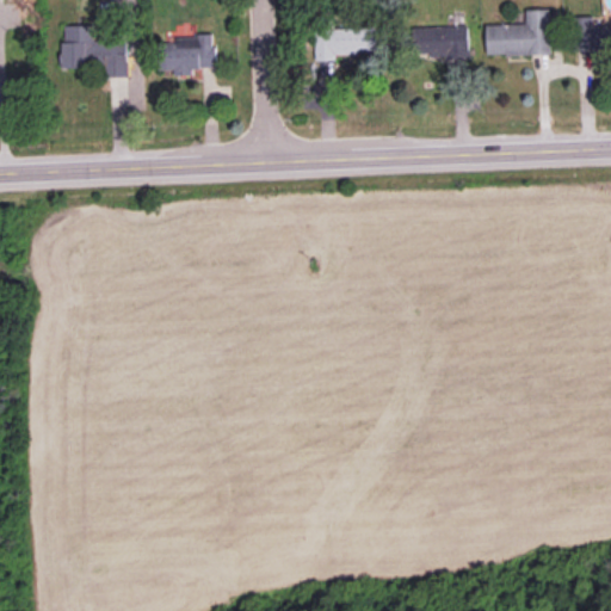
[(487,24),(487,55),(551,53),(550,8),(526,10),(526,23),(487,24)]
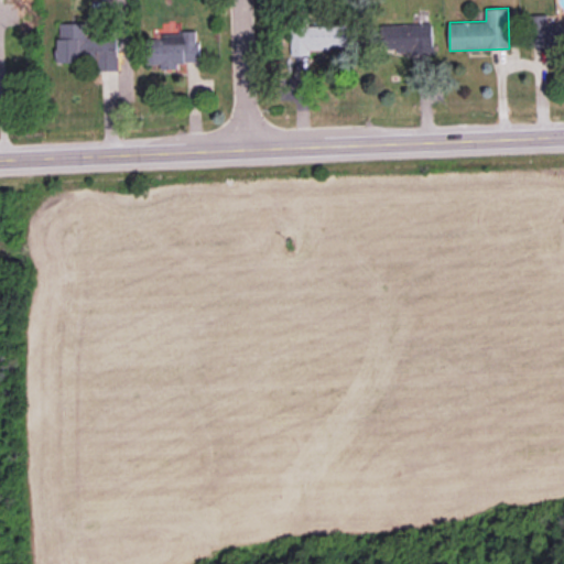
[(533,46),(563,45),(563,21),(549,22),(549,14),(533,15),(533,46)]
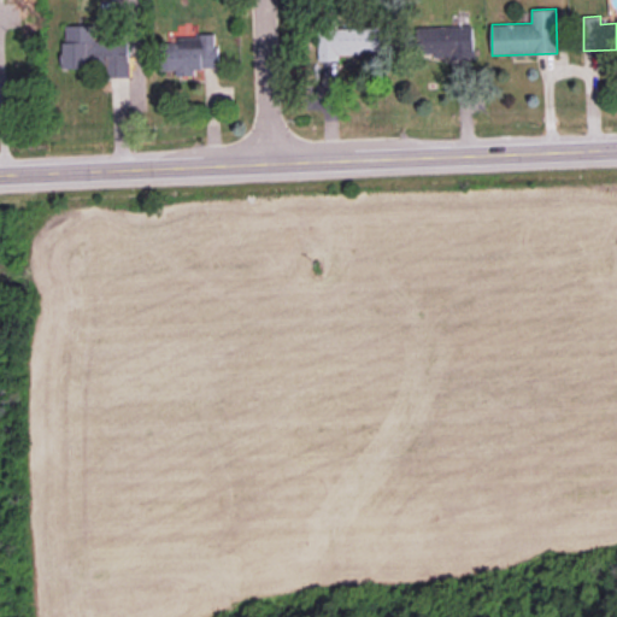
[(130,76),(129,39),(95,40),(95,24),(63,25),(64,66),(105,65),(106,77),(130,76)]
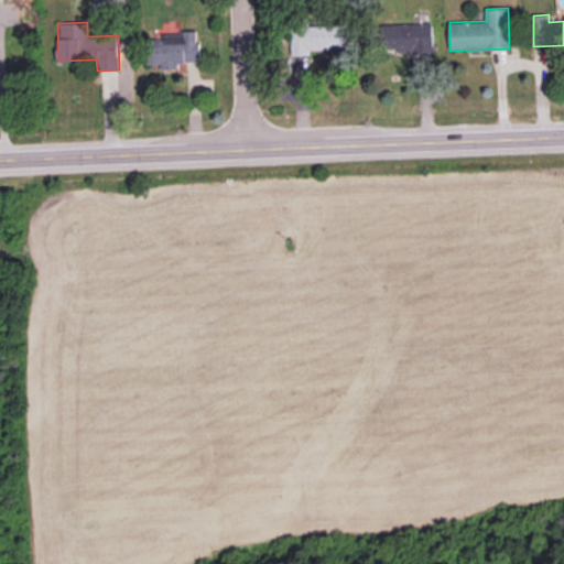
[(434,52),(433,23),(388,24),(389,53),(434,52)]
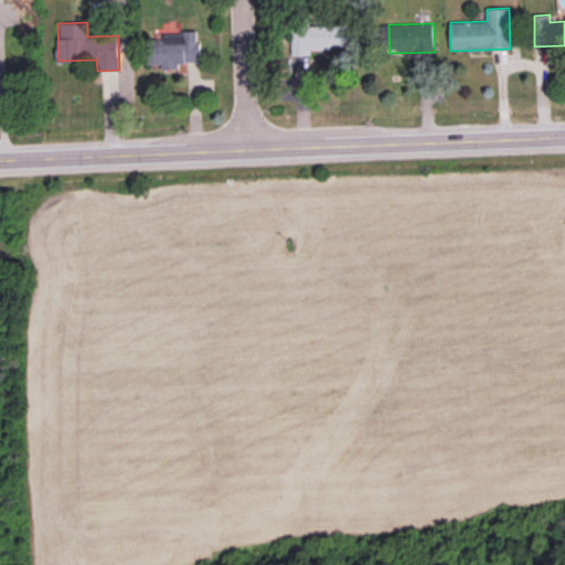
[(349,46),(349,24),(291,25),(292,55),(311,55),(311,48),(349,46)]
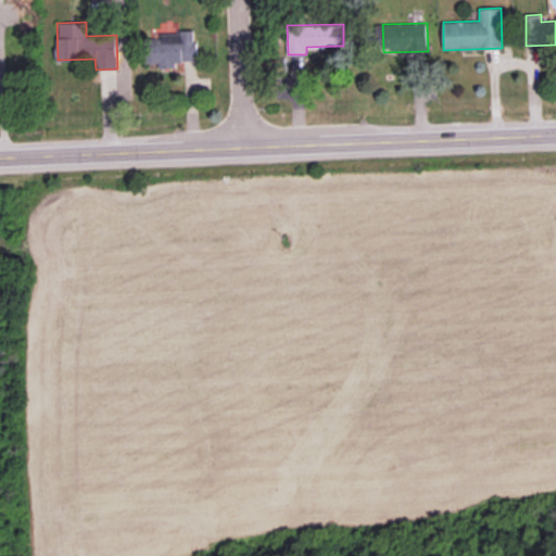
[(148,63),(160,62),(160,68),(176,67),(176,61),(197,60),(196,33),(147,34),(148,63)]
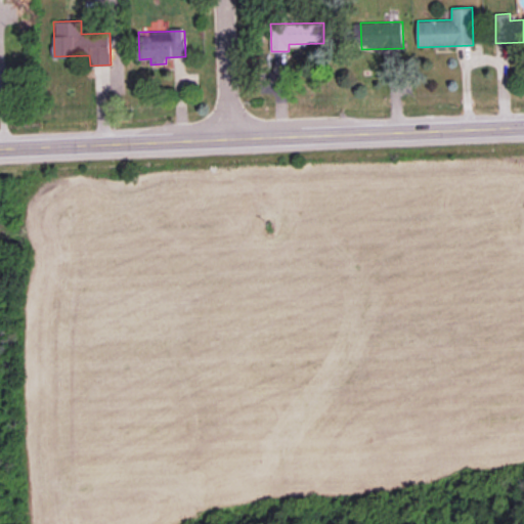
All buildings are outlined.
